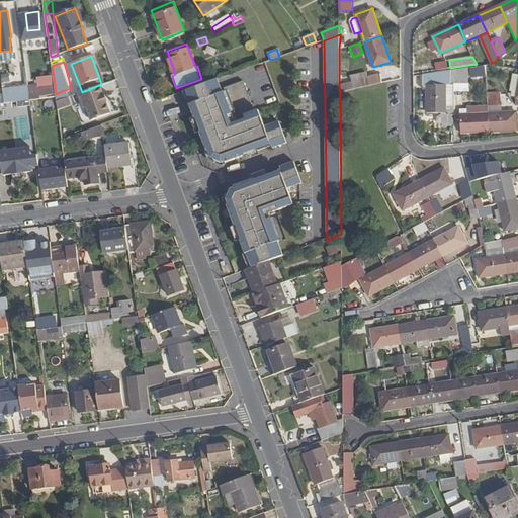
[(453,81),(453,84),(461,84),(461,69),(451,71),(451,81),(453,81)]
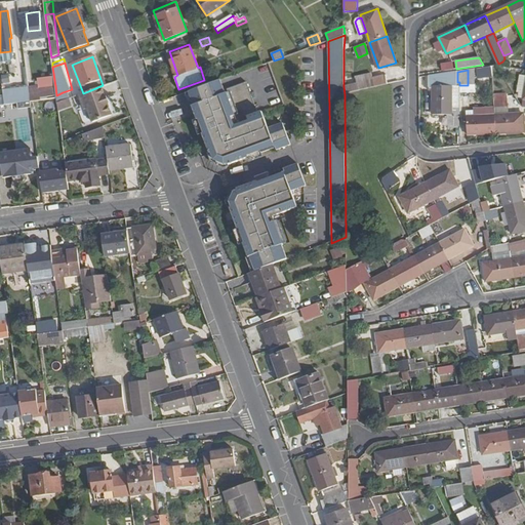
[(433,115),(448,115),(460,115),(459,85),(459,82),(457,82),(457,72),(433,75),(433,88),(433,115)]
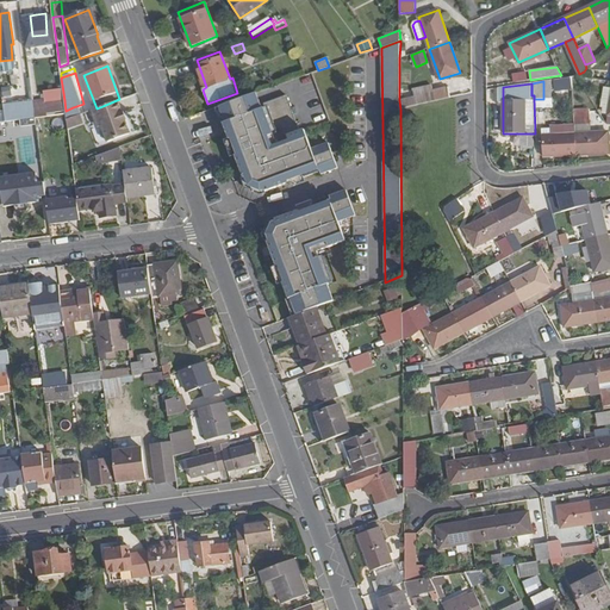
[(399,100),(400,110),(449,98),(448,89),(433,93),(431,85),(412,89),(415,97),(399,100)]
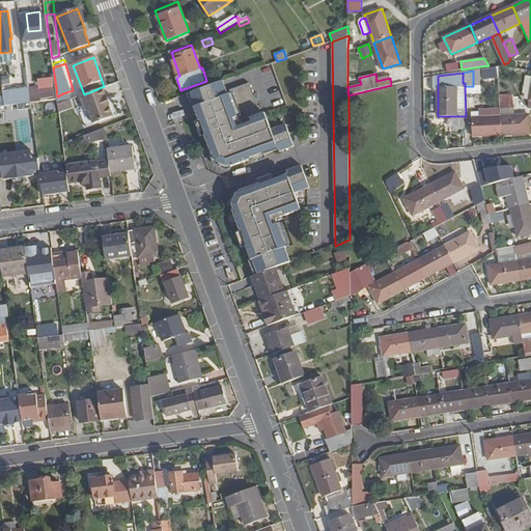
[(9,76),(1,77),(2,85),(10,84),(9,76)]
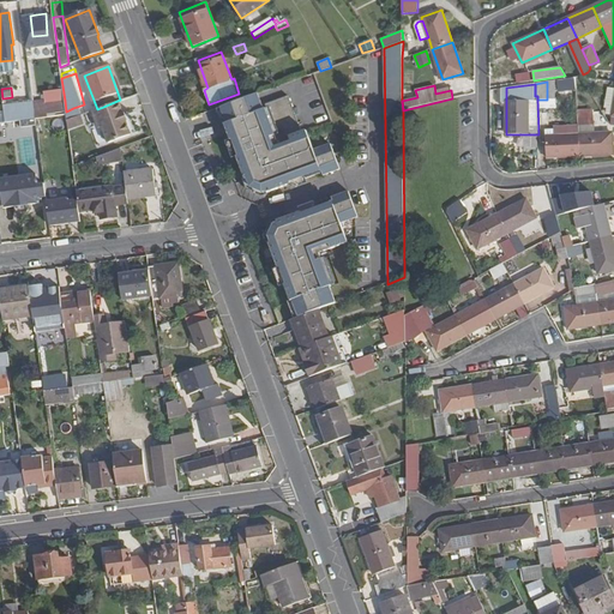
[(258,94),(221,108),(227,124),(226,124),(232,139),(233,139),(239,156),(238,157),(246,179),(247,179),(251,187),(264,193),(266,192),(268,193),(290,185),(290,182),(321,172),(324,175),(341,169),(331,144),(314,150),(307,131),(275,143),(272,137),(277,136),(266,109),(264,109),(258,94)]
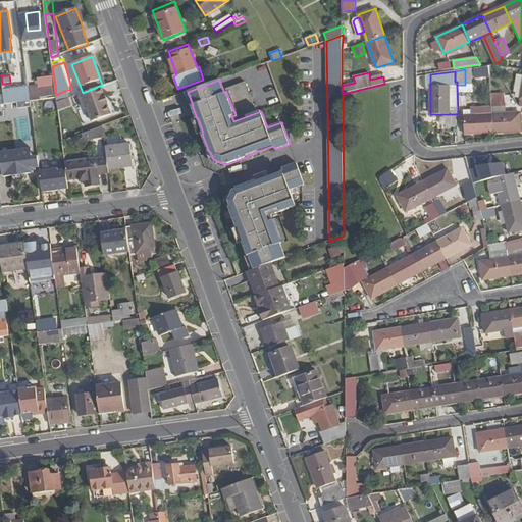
[(233,100),(248,96),(244,82),(229,86),(233,100)]
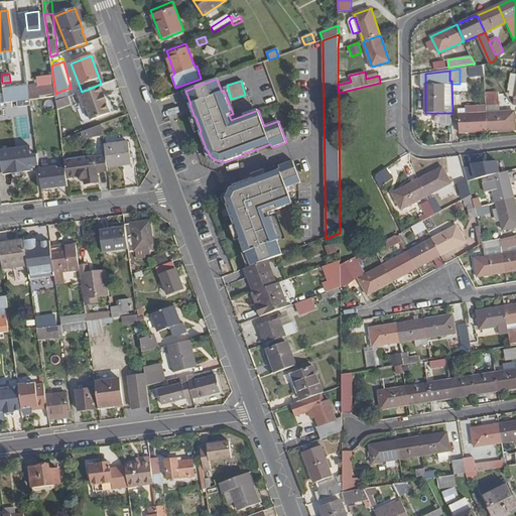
[(95,95),(97,101),(92,103),(97,115),(116,108),(106,82),(101,84),(87,90),(90,97),(95,95)]
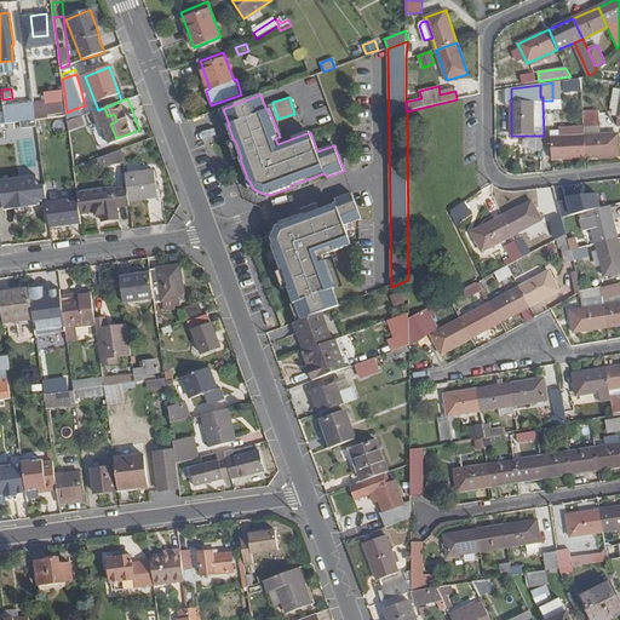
[(45,102),(34,103),(36,120),(67,115),(67,113),(65,102),(45,104),(45,102)]
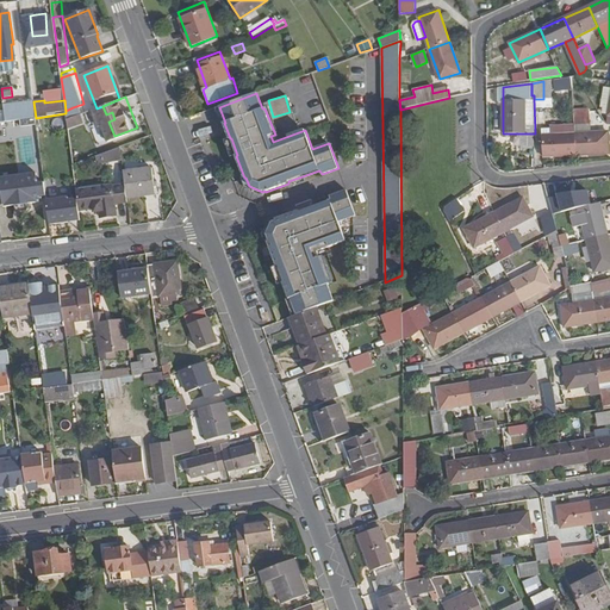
[(4,110),(5,122),(6,122),(36,118),(33,101),(2,105),(4,110)]
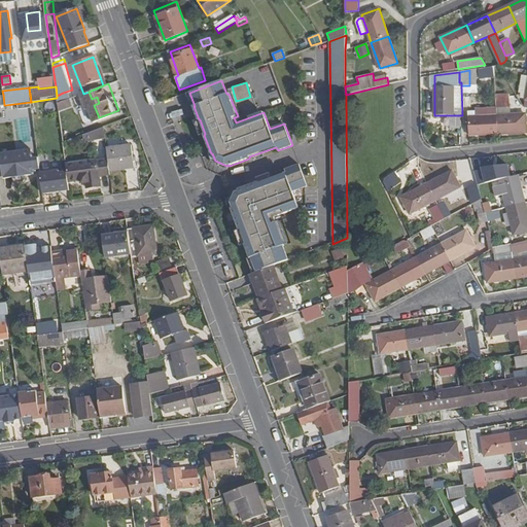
[(57,98),(58,104),(65,101),(74,97),(73,93),(64,97),(63,93),(57,96),(57,98)]
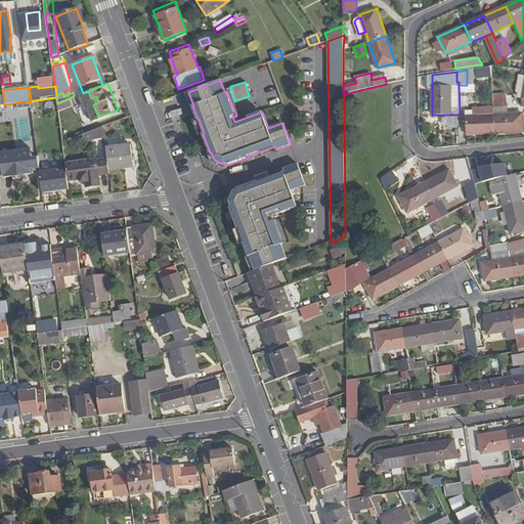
[(493,94),(494,104),(507,104),(506,93),(493,94)]
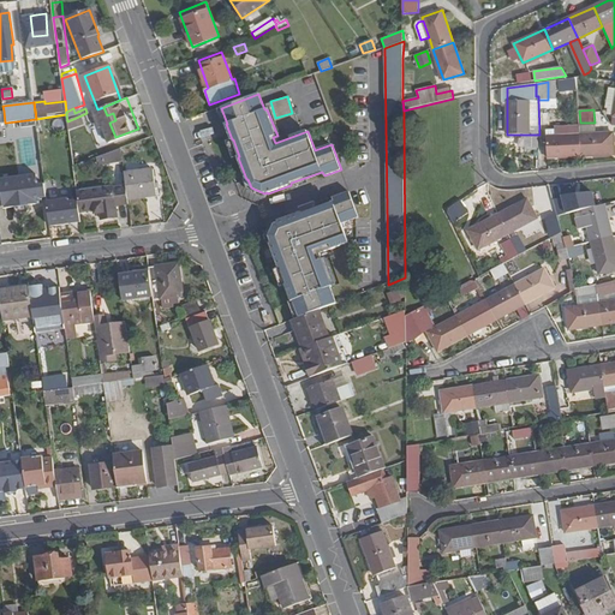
[(76,118),(67,121),(70,137),(81,135),(76,118)]
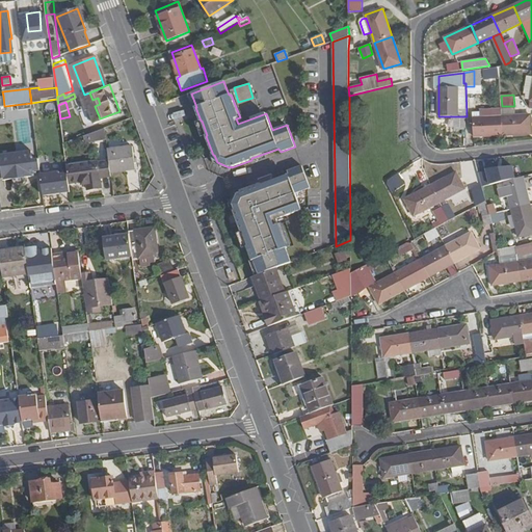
[(502,106),(502,116),(514,116),(514,106),(502,106)]
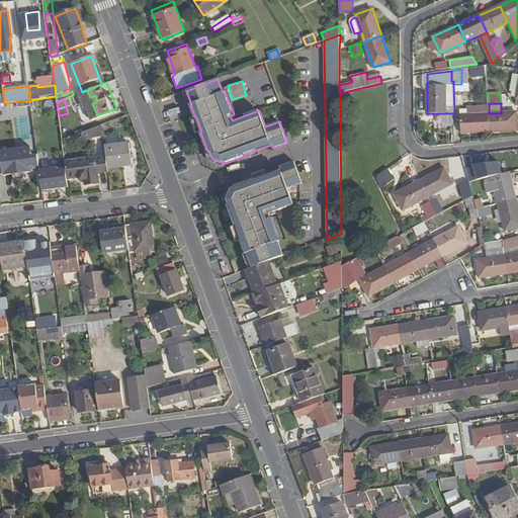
[(489,113),(490,132),(517,131),(516,112),(501,113),(489,113)]
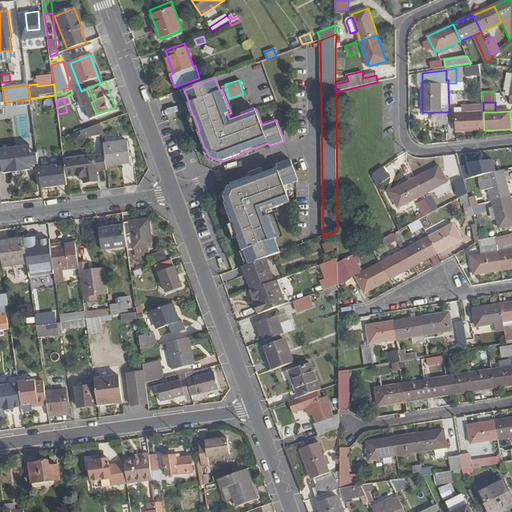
[(437,112),(437,121),(449,121),(449,112),(437,112)]
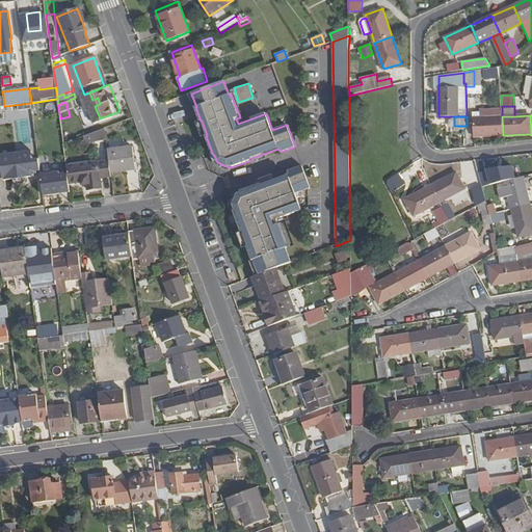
[(474,137),(503,135),(502,116),(481,117),(474,118),(473,118),(474,137)]
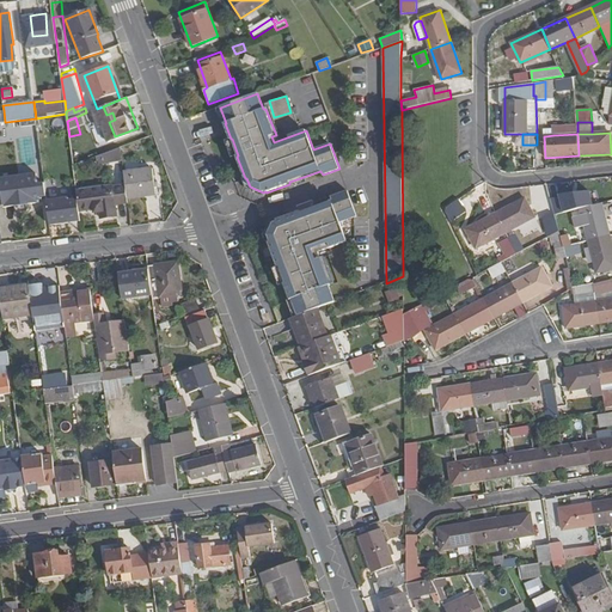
[(96,157),(97,166),(122,157),(121,147),(96,157)]
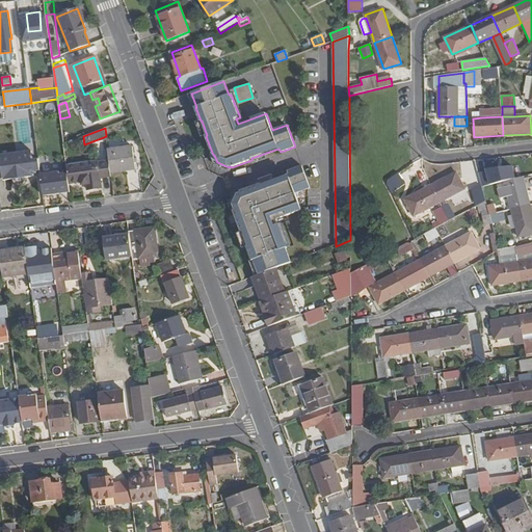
[(108,150),(109,161),(111,173),(134,168),(131,148),(108,150)]
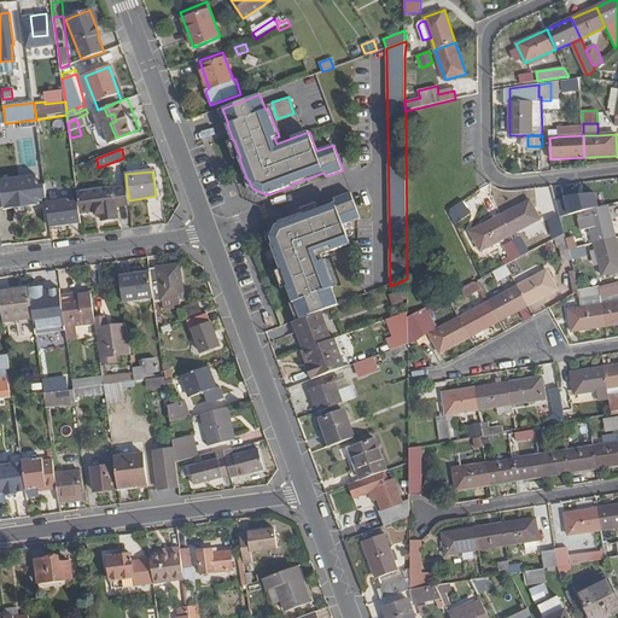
[(36,175),(0,179),(0,181),(4,209),(15,208),(30,207),(40,205),(40,199),(47,198),(45,185),(38,185),(36,175)]
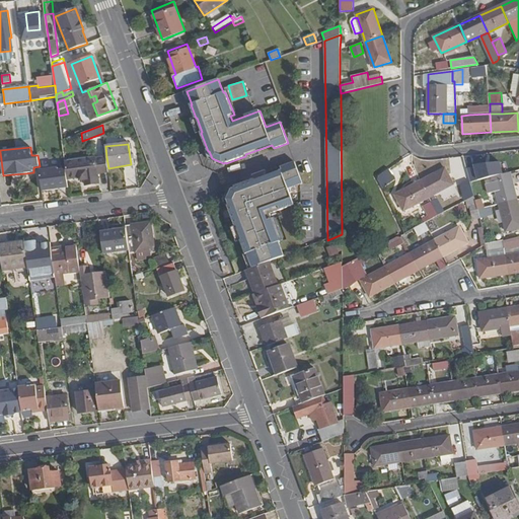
[(479,162),(477,155),(464,156),(467,169),(475,167),(479,162)]
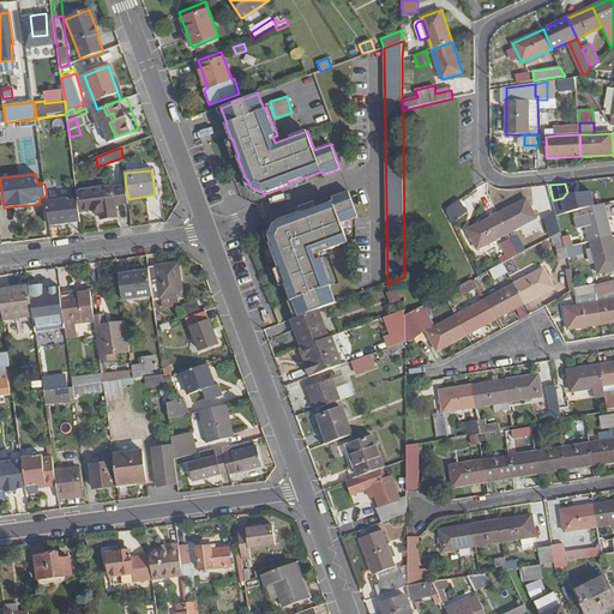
[(77,191),(78,204),(79,211),(95,209),(95,214),(100,212),(101,218),(118,216),(116,205),(114,187),(114,186),(77,191)]
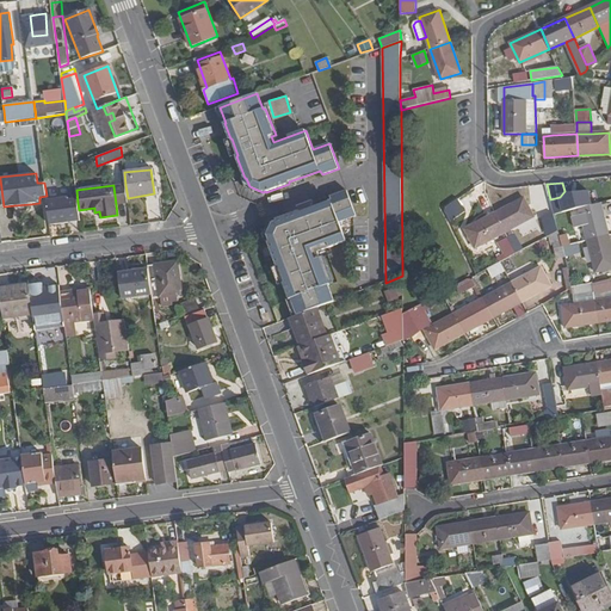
[(113,186),(116,204),(128,203),(128,198),(125,185),(113,186)]
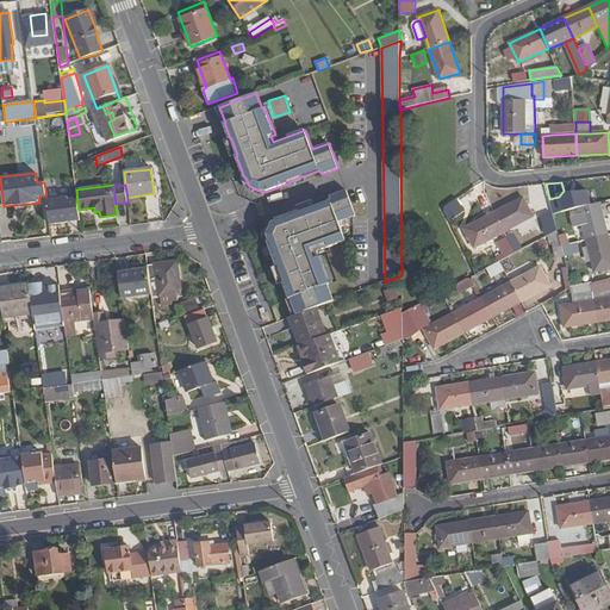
[(317,307),(334,302),(328,285),(329,284),(319,257),(316,259),(313,254),(330,248),(347,242),(340,222),(356,216),(347,190),(329,197),(330,200),(300,212),(299,211),(277,219),(277,221),(273,223),(267,235),(269,241),(268,242),(277,266),(279,266),(285,281),(284,282),(290,299),(291,298),(298,315),(317,307)]
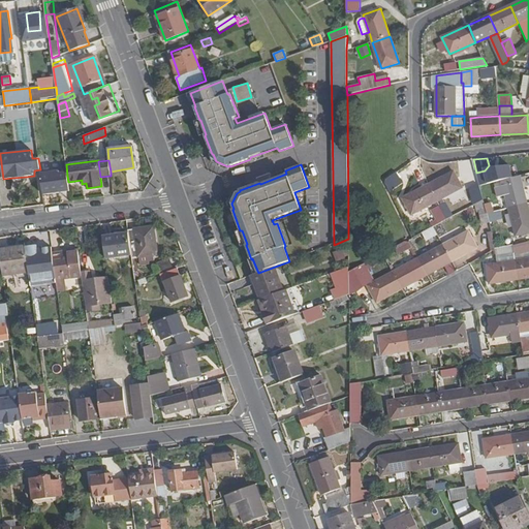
[(40,170),(43,194),(69,191),(68,182),(67,176),(48,179),(45,169),(40,170)]
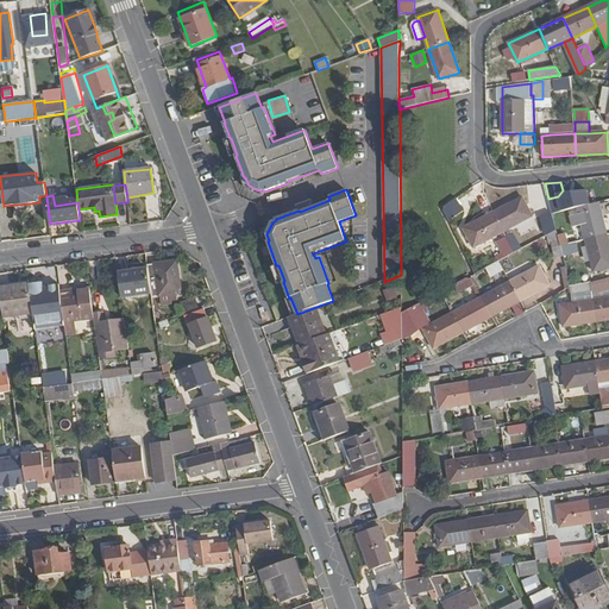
[(522,198),(494,213),(503,231),(533,217),(522,198)]
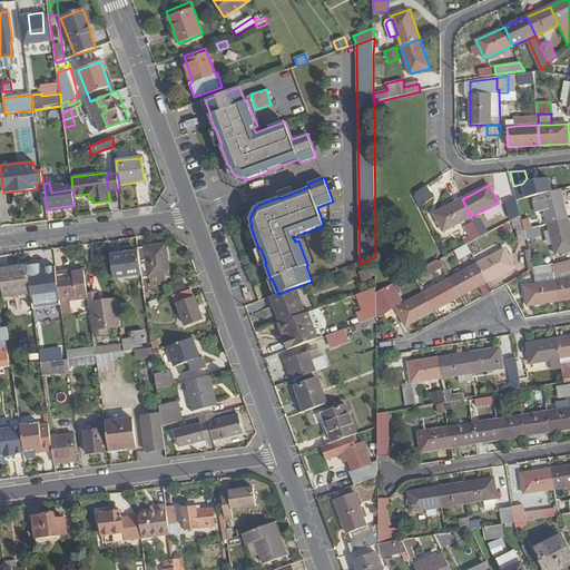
[(418,193),(416,196),(421,206),(434,197),(428,186),(418,193)]
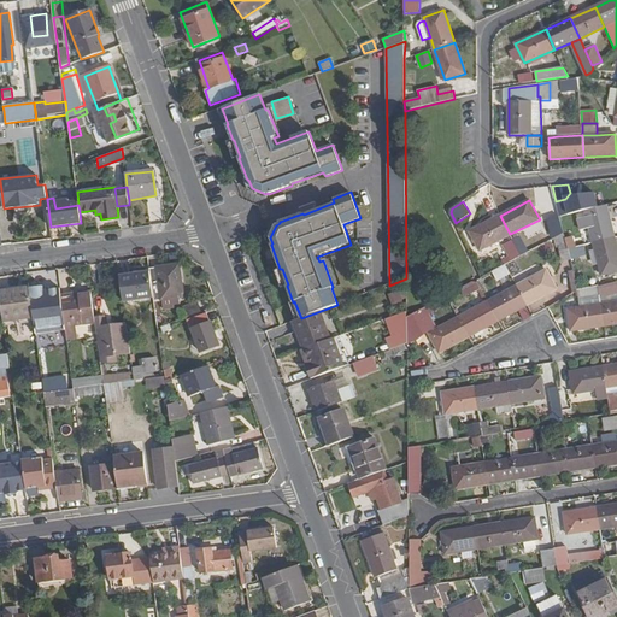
[(606,205),(587,211),(595,242),(615,238),(606,205)]
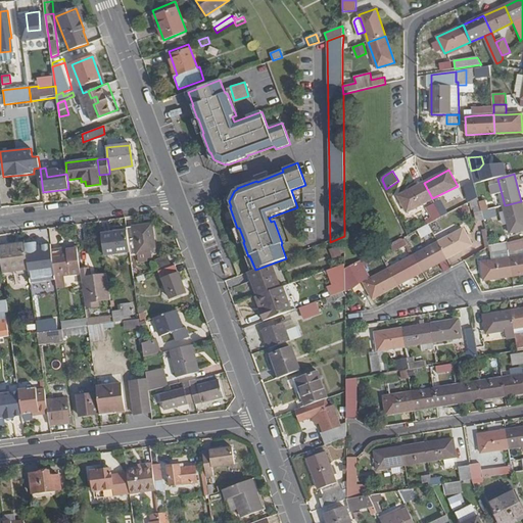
[(26,175),(12,176),(12,181),(15,183),(25,182),(27,179),(26,175)]
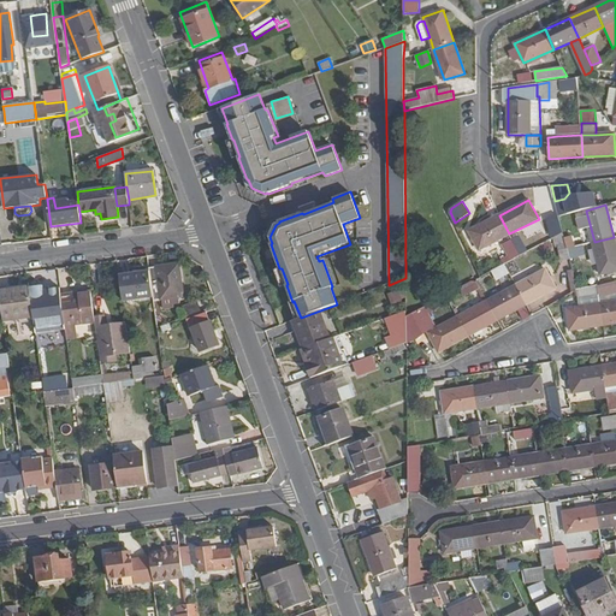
[(471,231),(480,249),(509,234),(499,215),(471,231)]
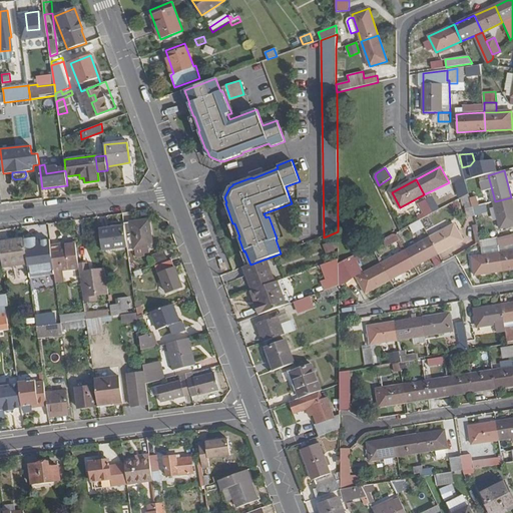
[(466,181),(457,186),(463,198),(464,197),(469,194),(466,181)]
